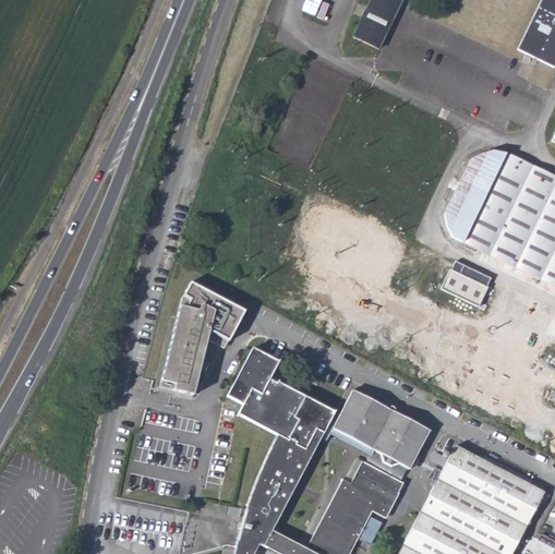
[(334,15),(339,0),(310,0),(308,8),(334,15)]
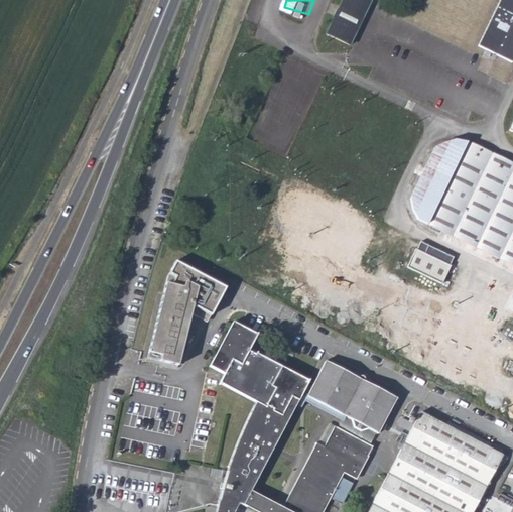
[(344,0),(330,31),(353,41),(373,0),(344,0)]
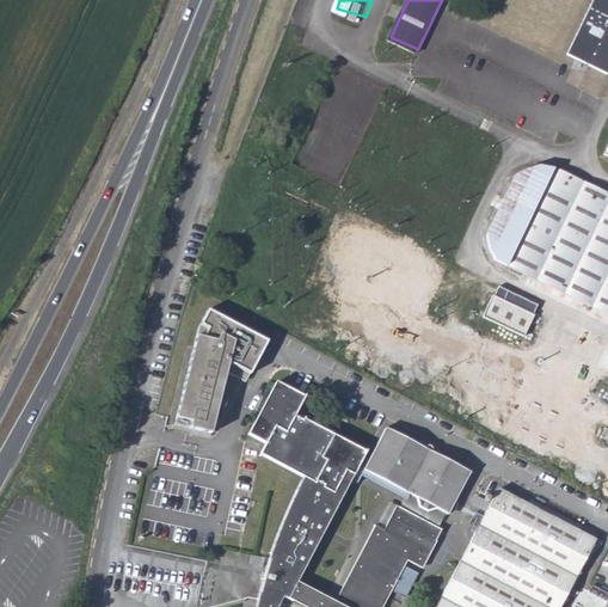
[(594,0),(570,51),(607,69),(607,0),(594,0)]
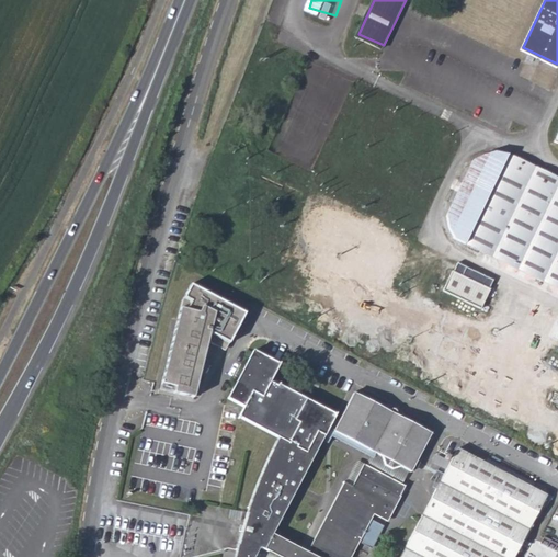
[(459,238),(557,285),(557,174),(505,149),(475,157),(446,212),(459,238)]
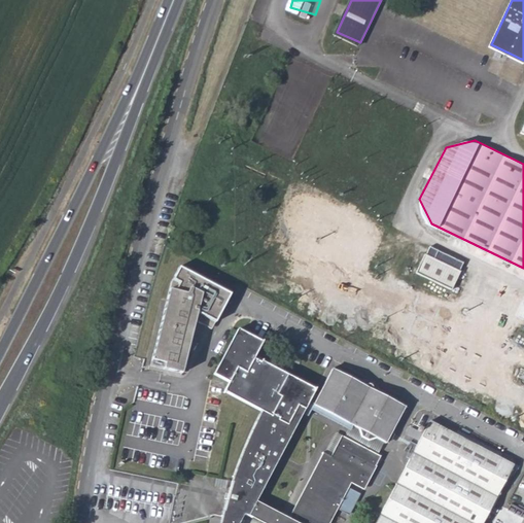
[(461,269),(425,252),(416,271),(452,287),(461,269)]
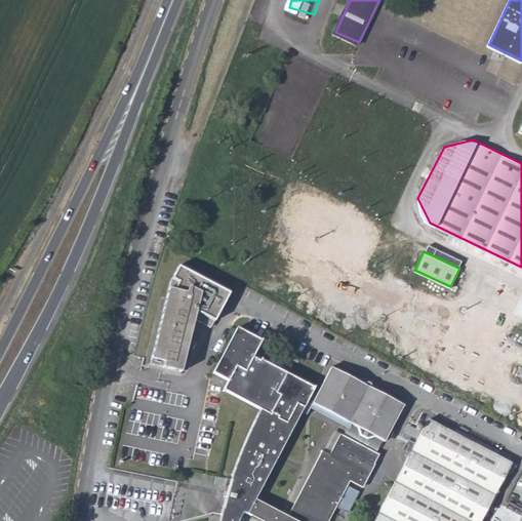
[(168,357),(167,361),(185,366),(200,306),(217,315),(232,288),(183,262),(175,274),(181,278),(178,284),(172,284),(155,354),(168,357)]
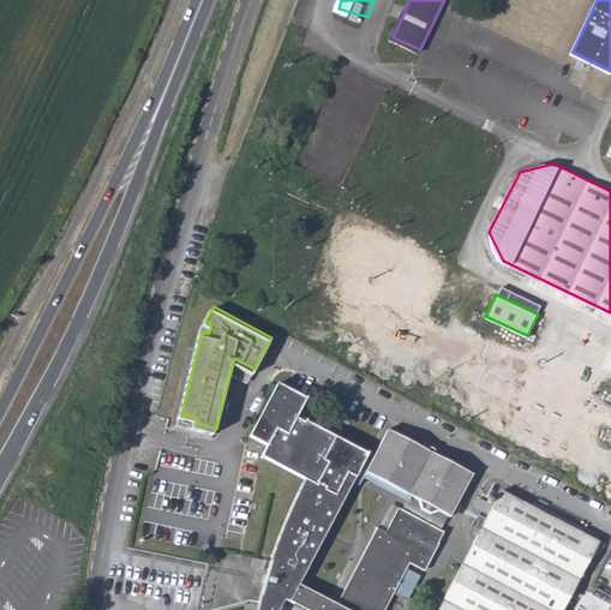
[(299,417),(309,395),(281,381),(255,434),(270,443),(265,454),(309,477),(307,480),(306,480),(304,485),(303,488),(301,489),(300,492),(299,494),(294,503),(292,508),(291,510),(289,513),(289,514),(283,528),(282,532),(281,536),(281,537),(280,538),(280,539),(276,551),(275,554),(271,564),(264,594),(259,609),(287,609),(359,474),(363,467),(371,452),(309,419),(307,422),(299,417)]
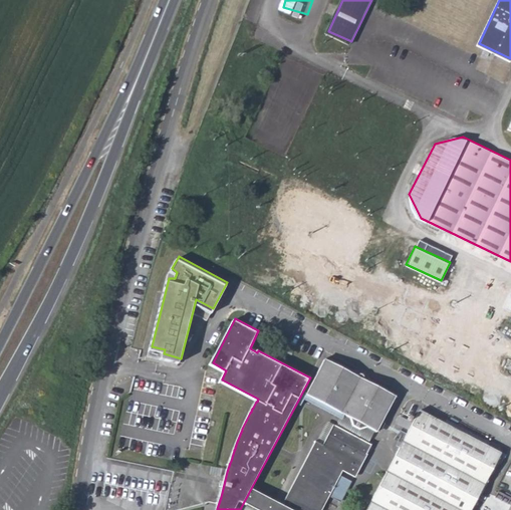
[(309,394),(379,431),(398,398),(367,383),(367,379),(366,377),(365,374),(363,373),(360,372),(358,373),(357,376),(325,360),(309,394)]
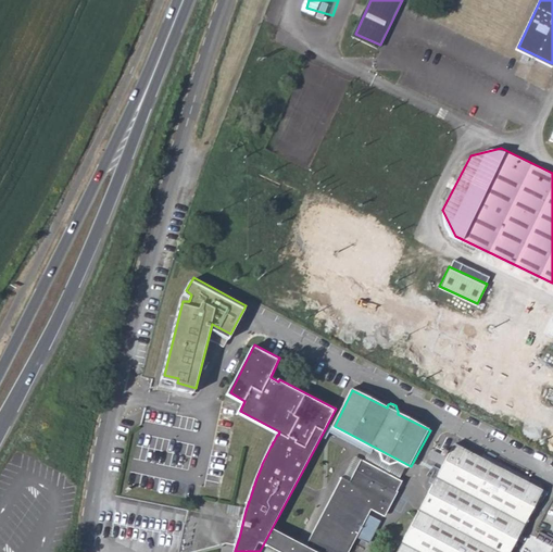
[(335,426),(328,423),(325,429),(360,448),(351,464),(399,490),(411,466),(335,426)]
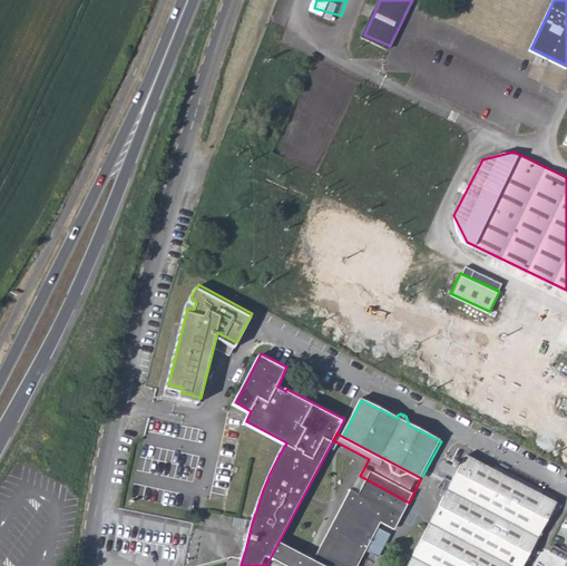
[(468,454),(408,565),(521,565),(558,499),(545,493),(498,469),(468,454)]
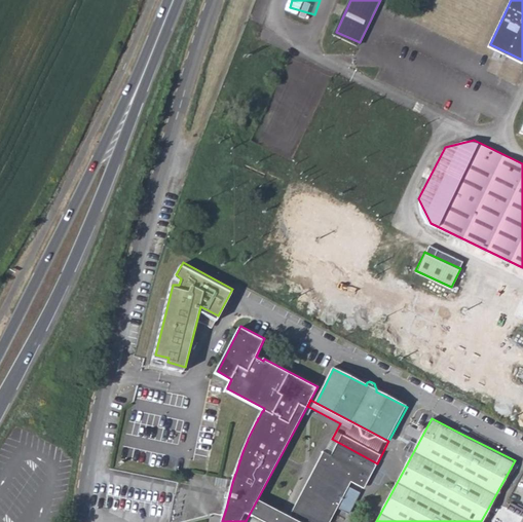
[(459,433),(502,454),(506,449),(461,426),(459,433)]
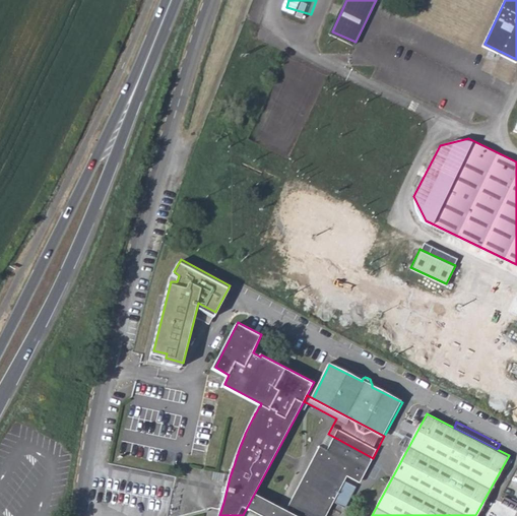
[(309,480),(289,510),(301,515),(327,515),(338,497),(349,502),(357,489),(345,482),(348,475),(362,480),(373,458),(328,434),(322,445),(318,455),(318,456),(316,463),(313,472),(309,480)]
